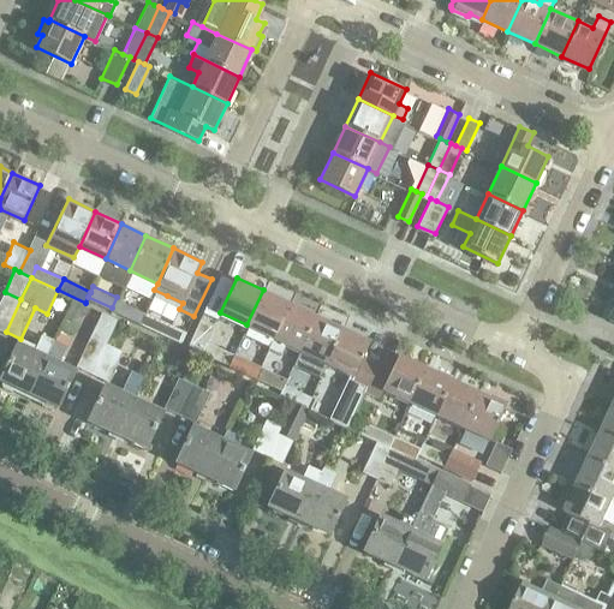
[(246,324),(274,338),(291,303),(263,290),(246,324)]
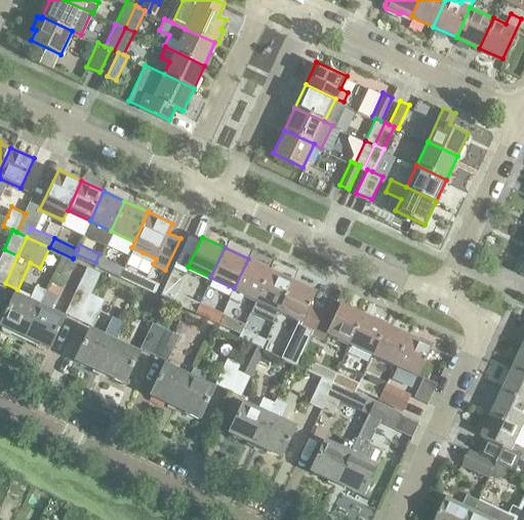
[(4,249),(0,256),(0,280),(5,283),(17,255),(4,249)]
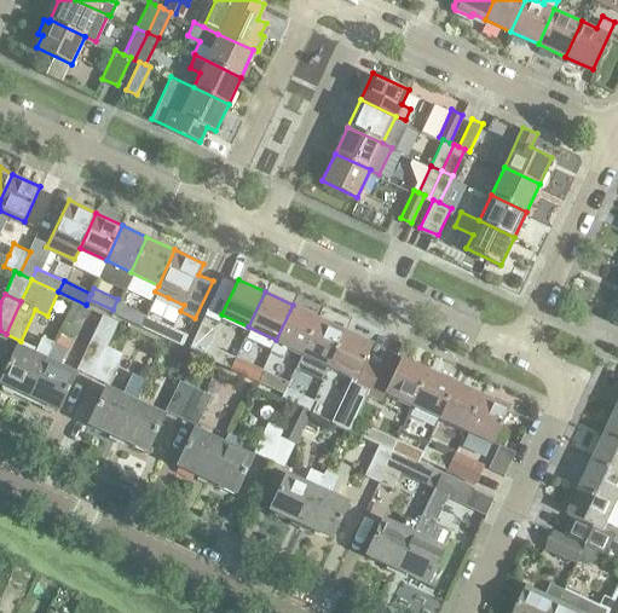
[(117,299),(113,310),(140,323),(145,312),(117,299)]
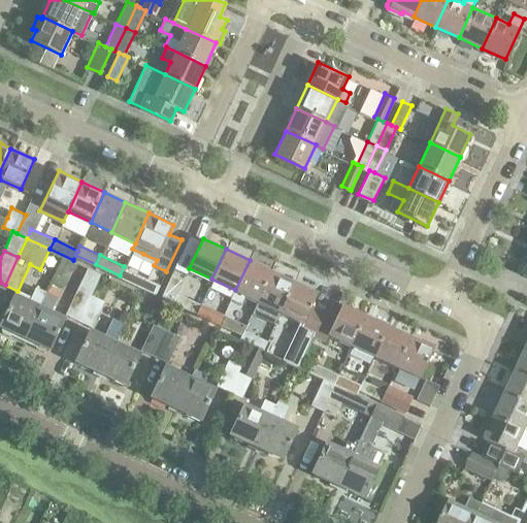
[(248,295),(258,300),(272,270),(250,260),(235,290),(232,298),(243,303),(248,295)]
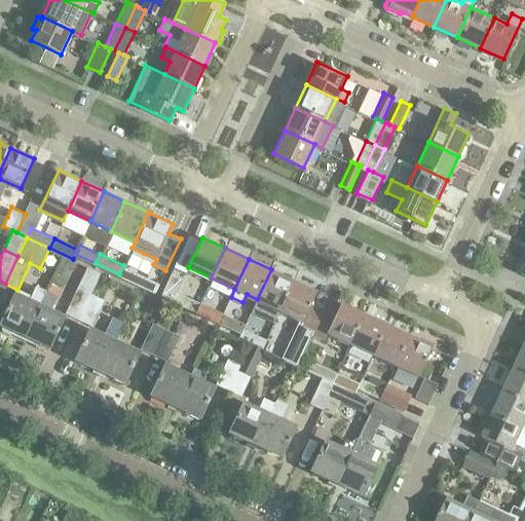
[(123,265),(119,274),(143,286),(148,276),(123,265)]
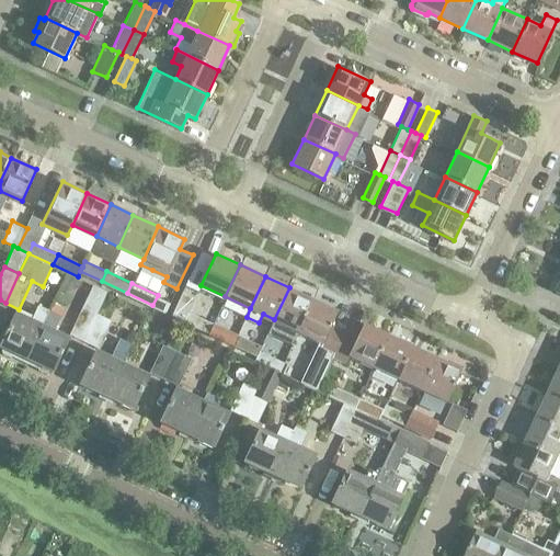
[(274,319),(298,331),(313,299),(289,287),(274,319)]
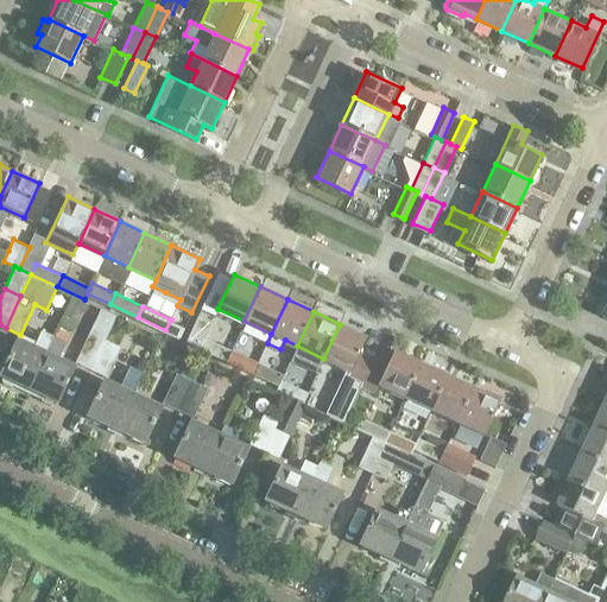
[(200,347),(204,336),(212,321),(200,315),(187,341),(200,347)]
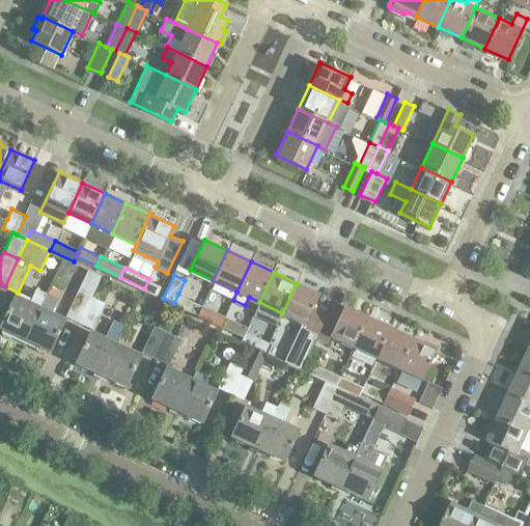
[(300,367),(312,340),(326,310),(314,305),(319,294),(297,283),(282,313),(304,323),(285,361),(300,367)]
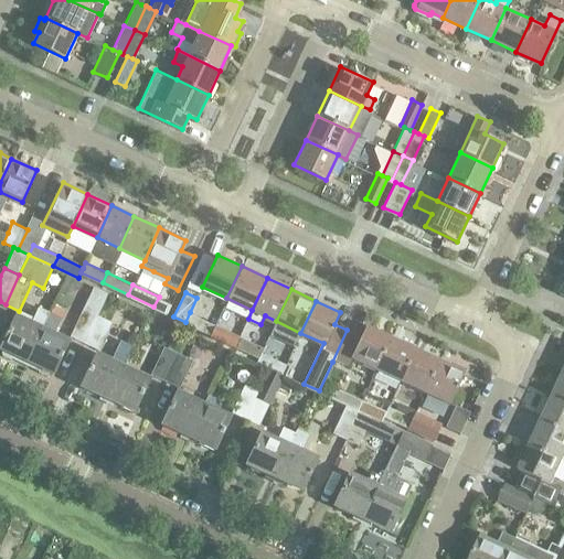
[(28,359),(43,326),(50,311),(39,305),(31,321),(16,314),(0,347),(3,348),(2,353),(11,357),(13,353),(28,359)]
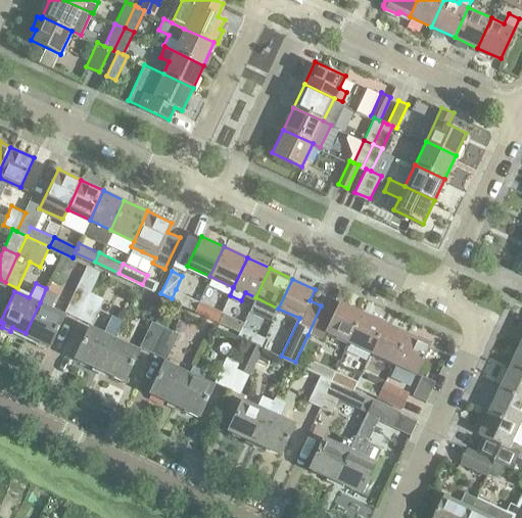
[(66,312),(79,318),(91,291),(78,285),(66,312)]
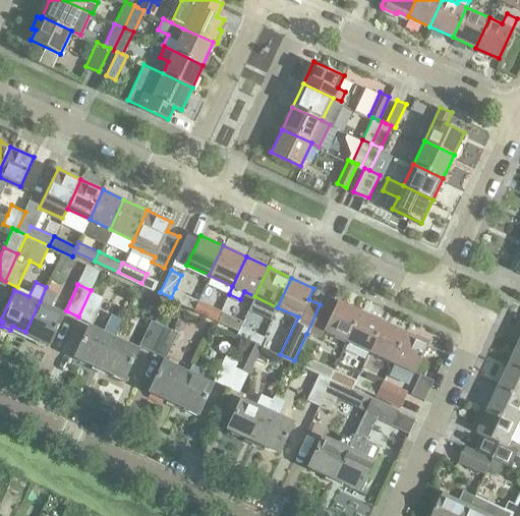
[(46,287),(40,301),(25,332),(37,337),(37,341),(45,345),(47,342),(50,343),(64,313),(50,306),(57,292),(46,287)]
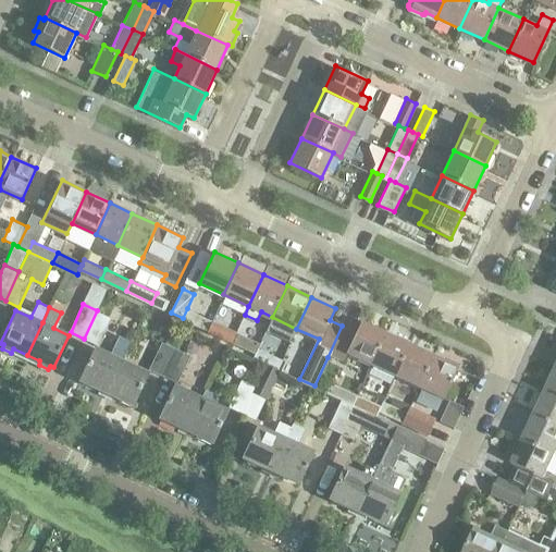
[(183,318),(207,330),(211,320),(187,308),(183,318)]
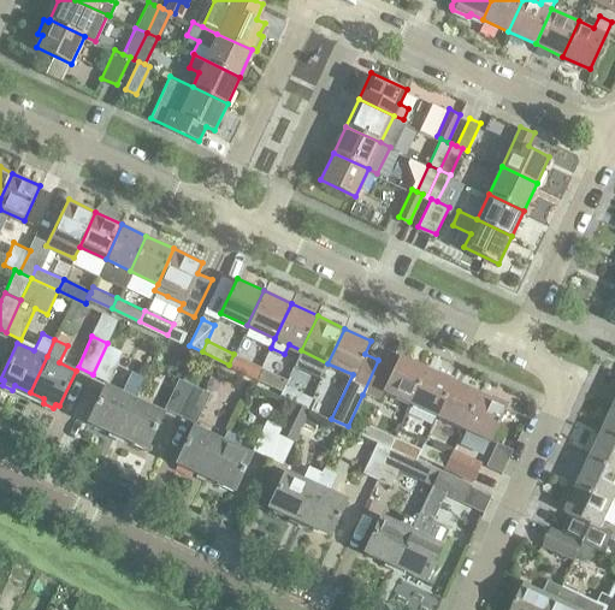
[(107,343),(93,374),(108,380),(123,350),(107,343)]
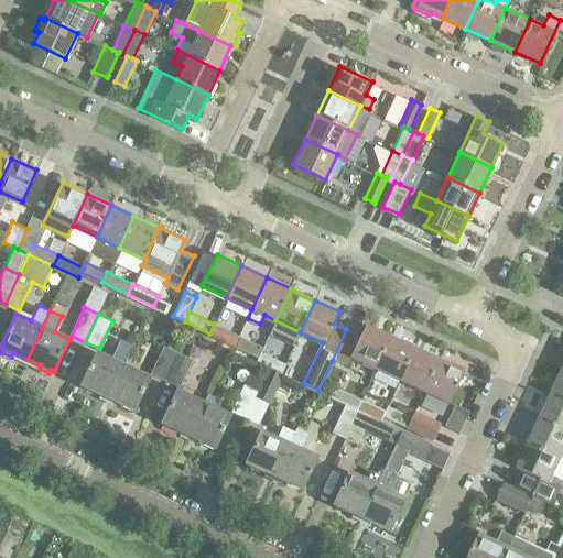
[(209,334),(235,346),(239,336),(214,324),(209,334)]
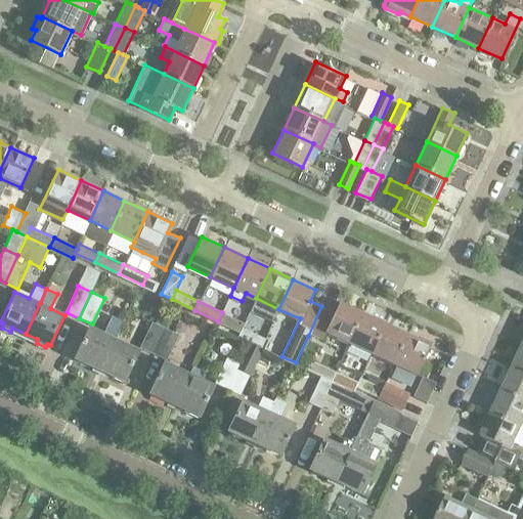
[(325,331),(349,342),(362,312),(340,301),(335,312),(321,306),(308,336),(320,342),(325,331)]
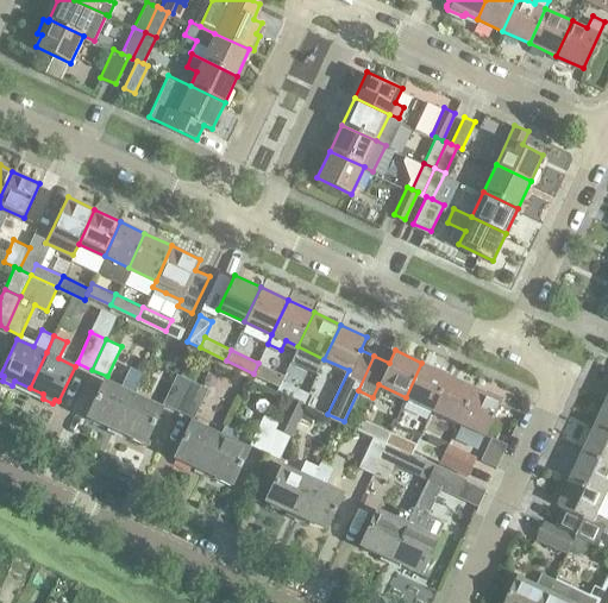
[(280,385),(282,379),(284,375),(258,363),(254,374),(280,385)]
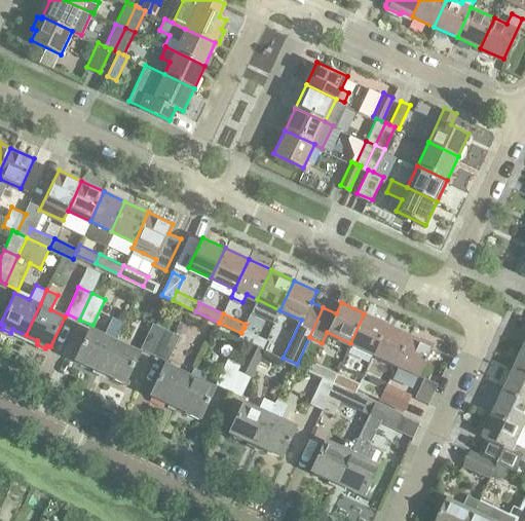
[(350,343),(372,354),(386,324),(364,313),(350,343)]
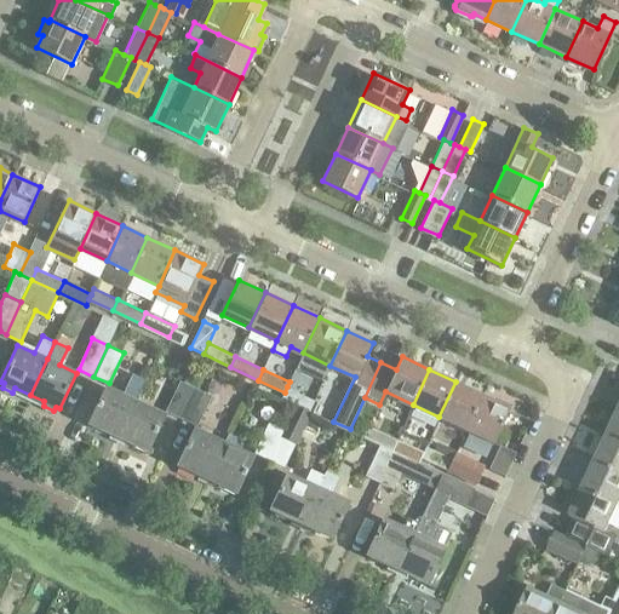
[(119,436),(136,401),(145,379),(133,373),(122,395),(107,386),(90,423),(119,436)]
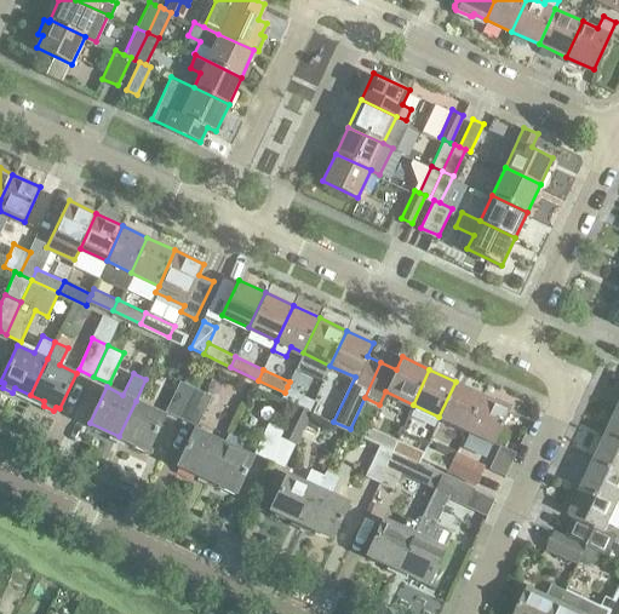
[(166,408),(182,415),(196,385),(181,378),(166,408)]
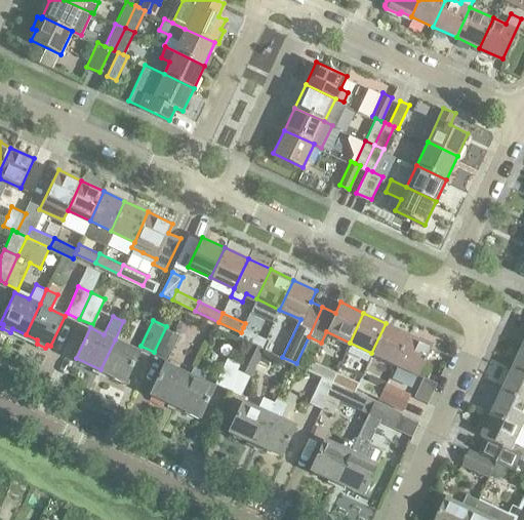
[(371,353),(394,363),(408,333),(386,323),(371,353)]
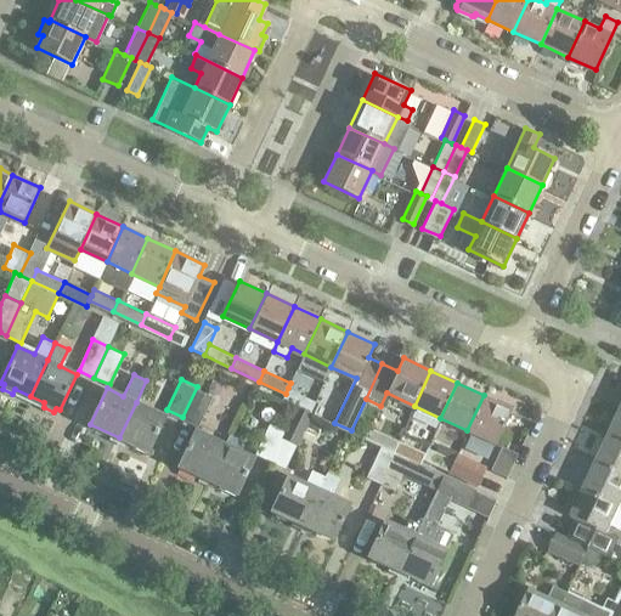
[(197,386),(182,417),(198,424),(213,395),(197,386)]
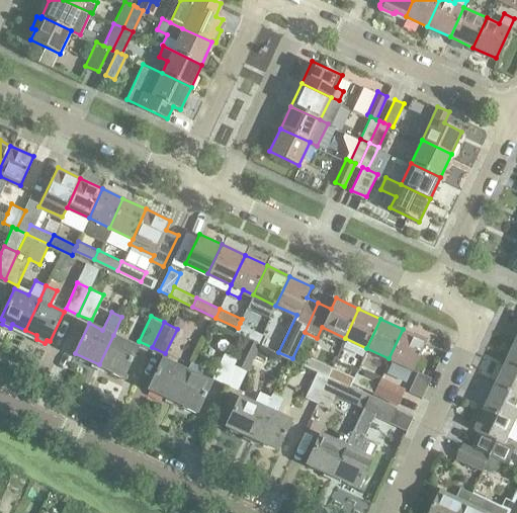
[(240,323),(238,328),(236,332),(247,337),(259,343),(264,334),(240,323)]
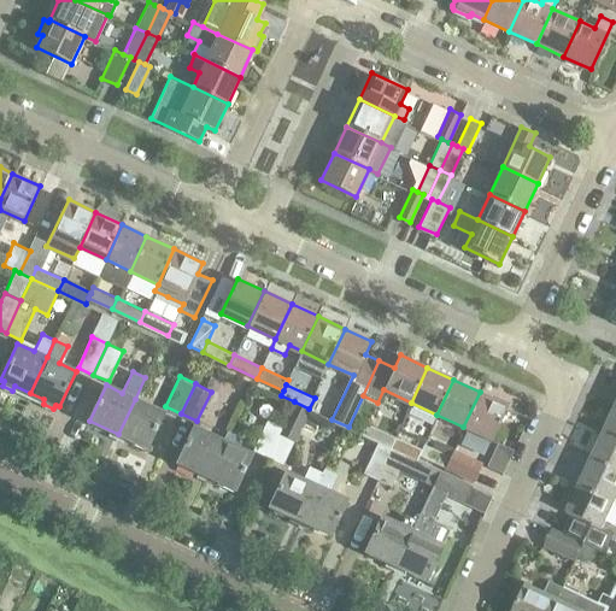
[(491,397),(480,392),(463,427),(492,440),(510,401),(492,393),(491,397)]
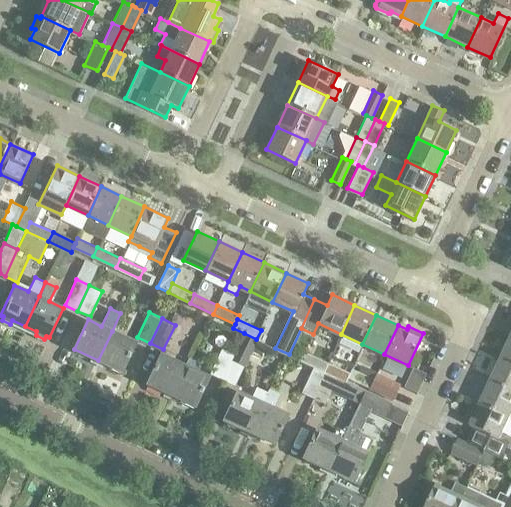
[(112,331),(98,360),(122,372),(136,342),(112,331)]
